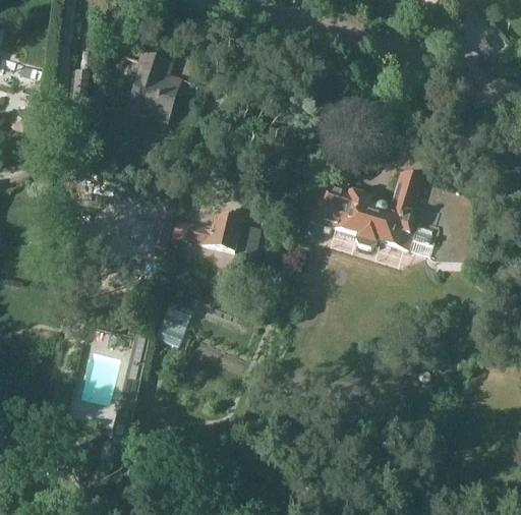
[(149,60),(142,58),(129,102),(151,108),(149,115),(167,120),(179,77),(169,74),(173,61),(151,54),(149,60)]
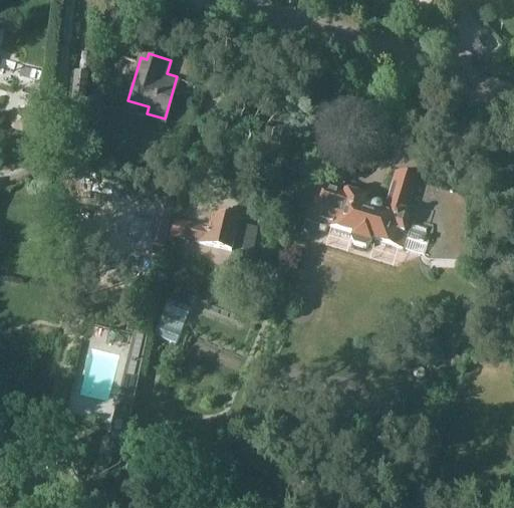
[(87,69),(75,67),(69,113),(82,115),(87,69)]
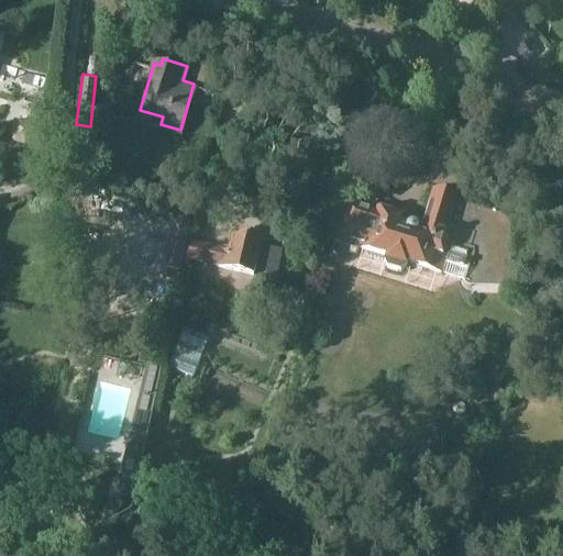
[(0,131),(11,135),(12,132),(15,136),(24,139),(29,136),(28,140),(42,144),(46,130),(33,126),(31,120),(21,117),(15,120),(15,121),(2,117),(0,123),(0,131)]
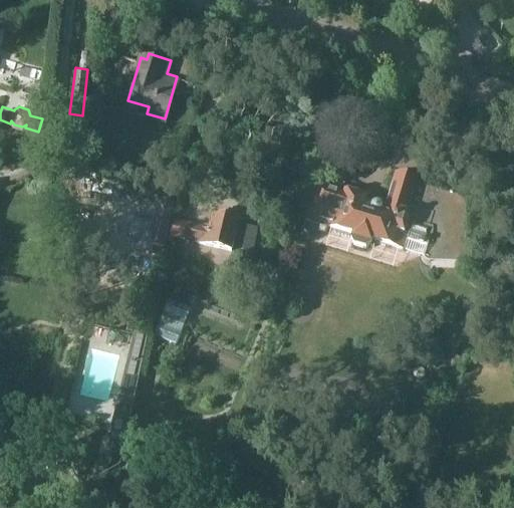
[(464,199),(463,197),(460,194),(458,193),(419,180),(420,176),(395,169),(384,202),(368,197),(367,193),(343,186),(345,180),(321,173),(307,216),(352,230),(350,235),(351,235),(354,241),(365,245),(371,242),(373,236),(406,246),(409,234),(424,238),(424,252),(425,255),(428,258),(464,259),(465,208),(465,202),(465,200),(464,199)]
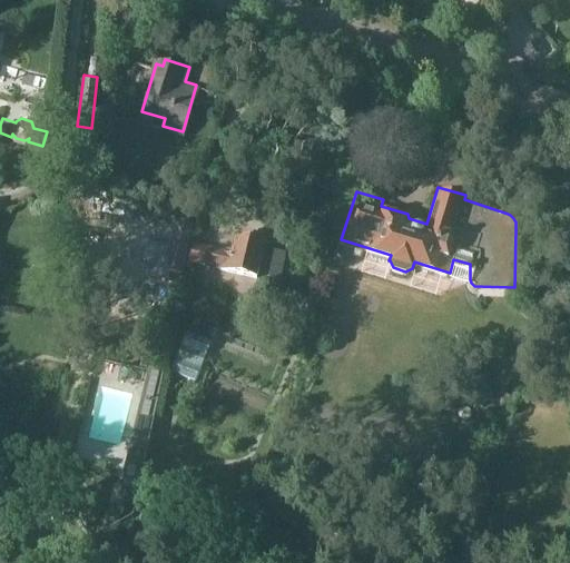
[(184,270),(195,220),(176,216),(164,266),(184,270)]
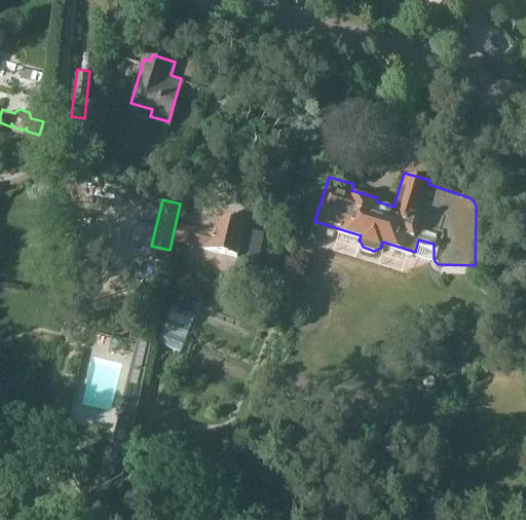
[(179,221),(176,236),(203,243),(203,244),(238,251),(246,219),(219,214),(215,232),(208,230),(209,228),(179,221)]
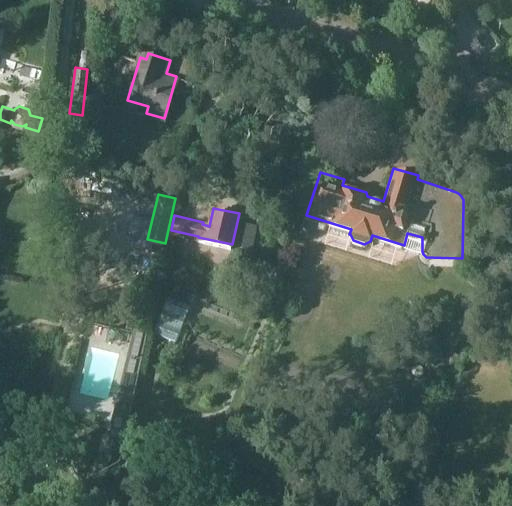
[(167,294),(154,329),(176,338),(190,303),(167,294)]
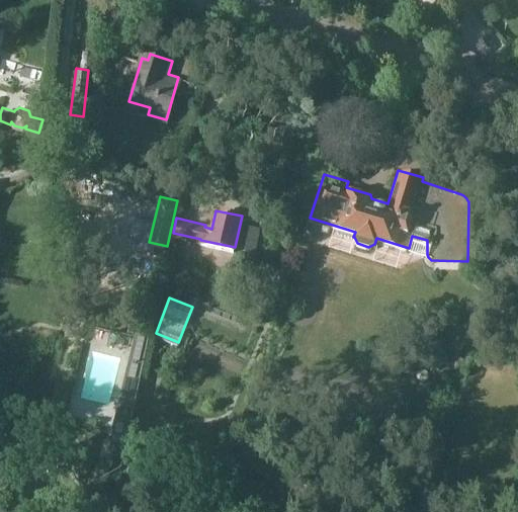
[(127,435),(149,334),(135,332),(110,431),(127,435)]
